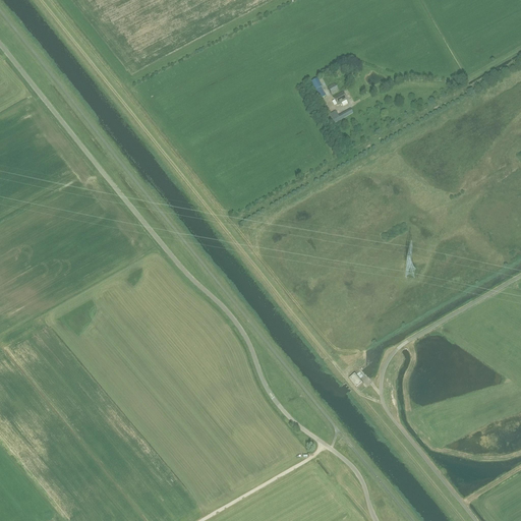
[(327,97),(322,88),(317,78),(310,82),(321,101),(327,97)]
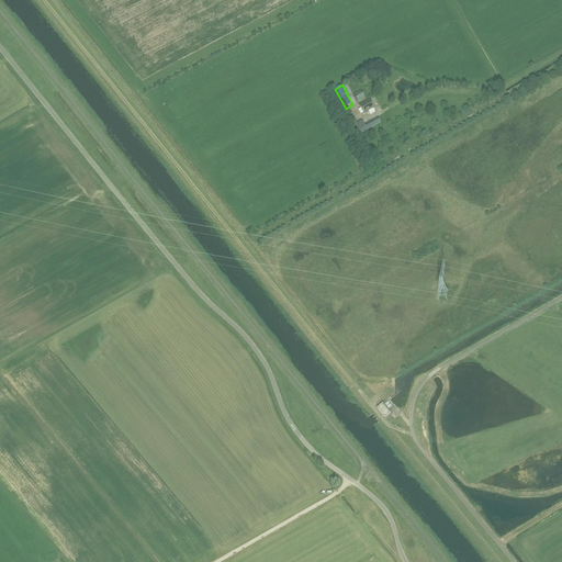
[(366,98),(361,90),(353,94),(358,102),(366,98)]
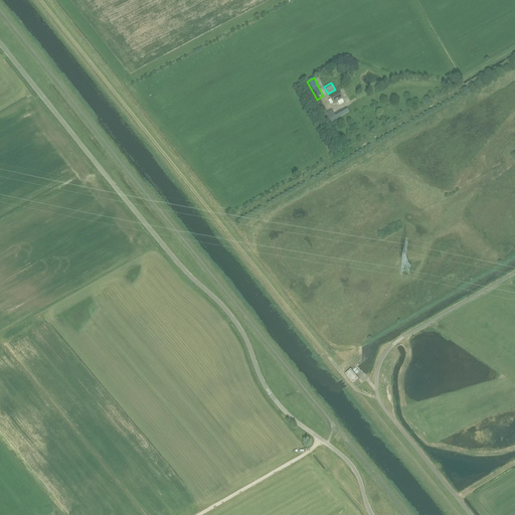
[(343,99),(339,92),(330,97),(334,105),(339,102),(343,99)]
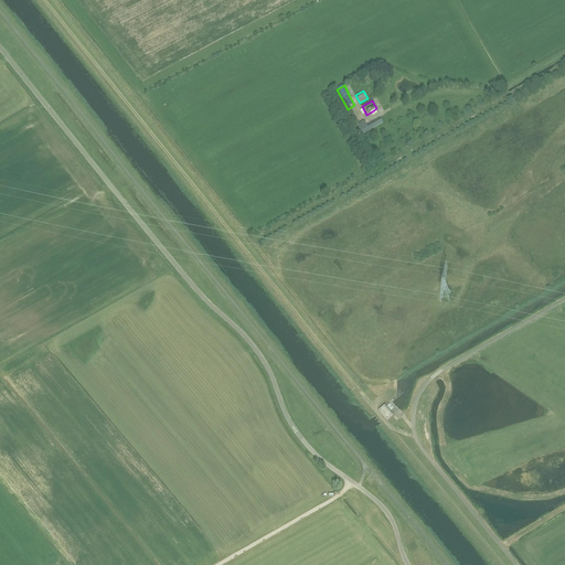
[(363,134),(381,124),(383,123),(380,118),(366,126),(364,120),(358,125),(363,134)]
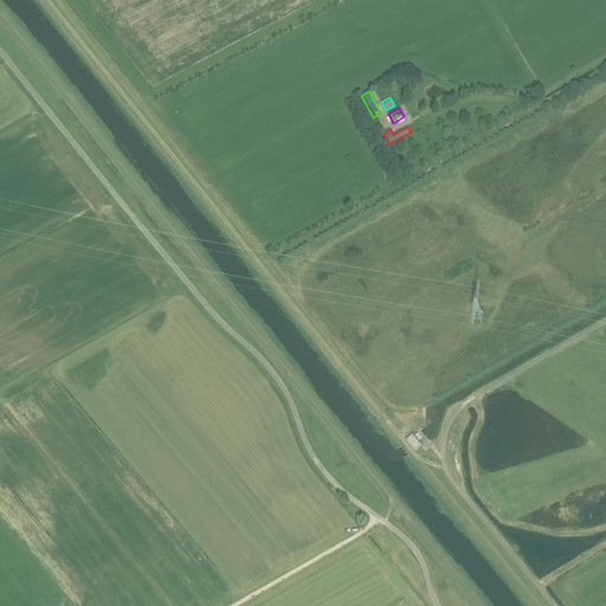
[(413,436),(407,440),(416,451),(421,446),(413,436)]
